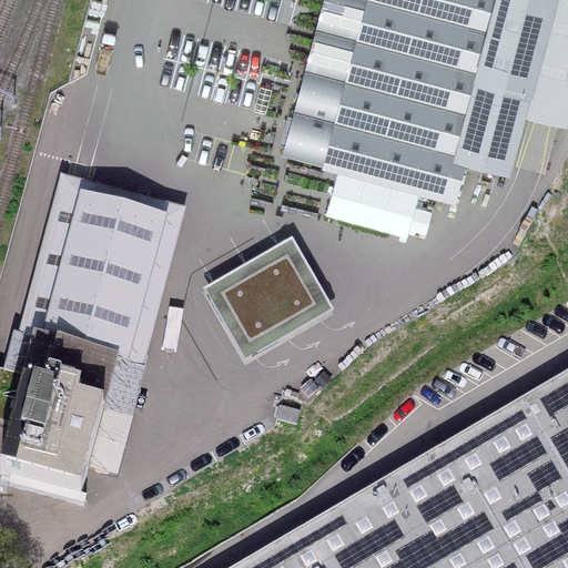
[(567,0),(324,0),(283,156),(456,206),(466,166),(510,179),(527,120),(544,123),(567,130),(567,0)]
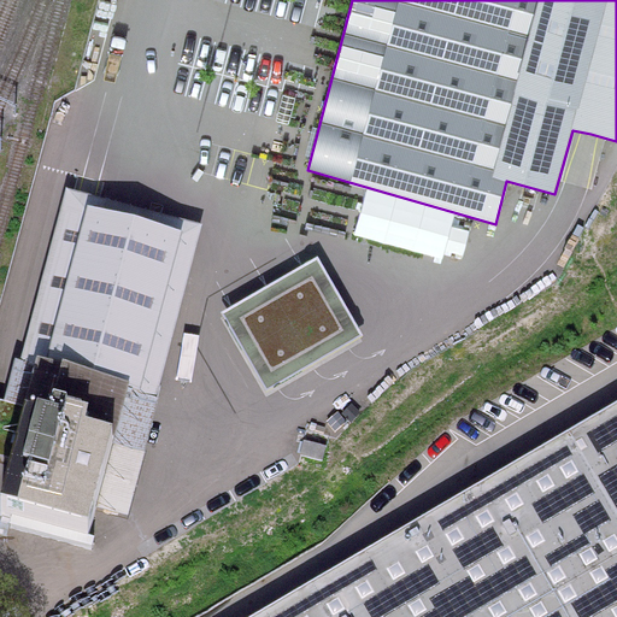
[(124,387),(93,505),(128,513),(204,223),(66,187),(64,199),(184,230),(142,392),(124,387)]
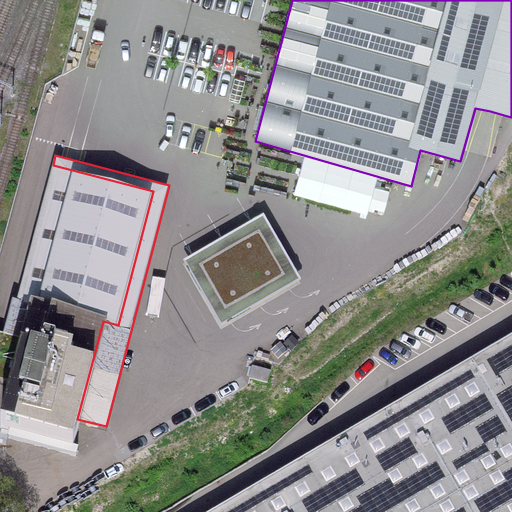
[(153,191),(53,165),(18,297),(31,301),(21,336),(10,380),(2,410),(75,429),(77,419),(103,321),(118,325),(153,191)]
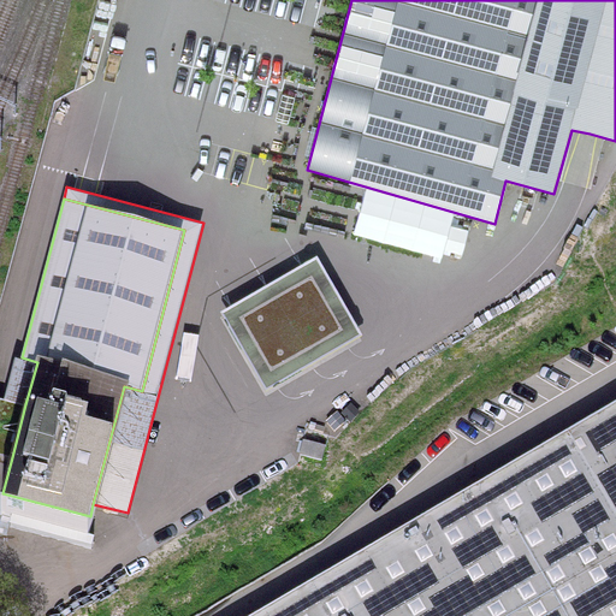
[(318,255),(218,312),(266,395),(365,338),(318,255)]
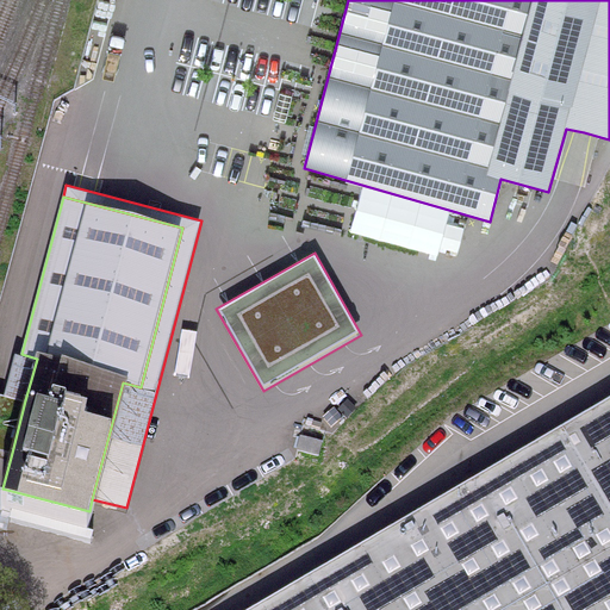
[(37,359),(22,354),(14,353),(4,394),(25,400),(37,359)]
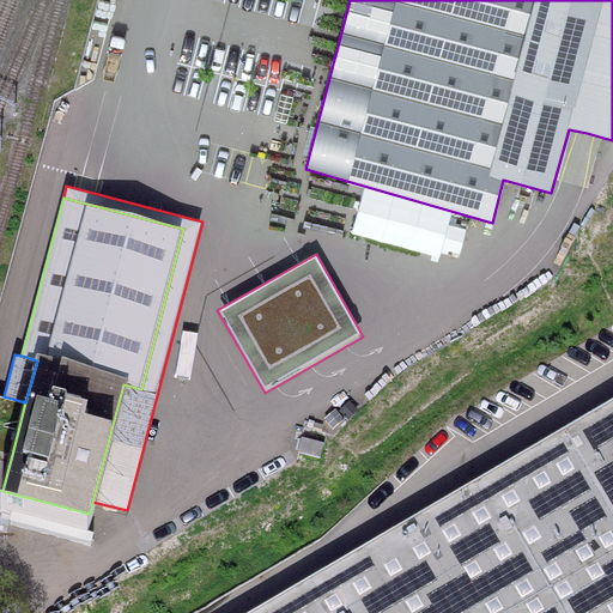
[(0,451),(12,455),(25,402),(4,396),(0,395),(0,451)]
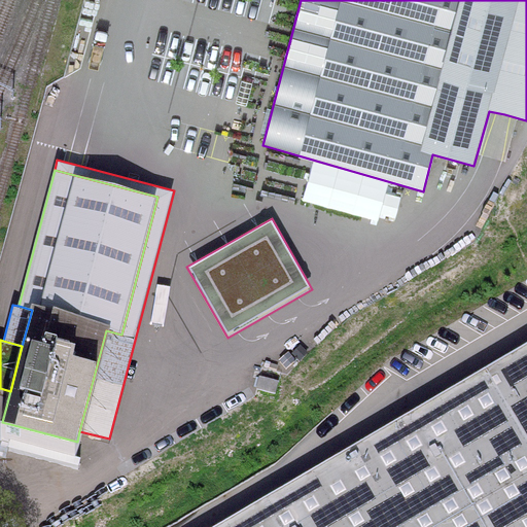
[(526,526),(526,342),(211,526),(526,526)]
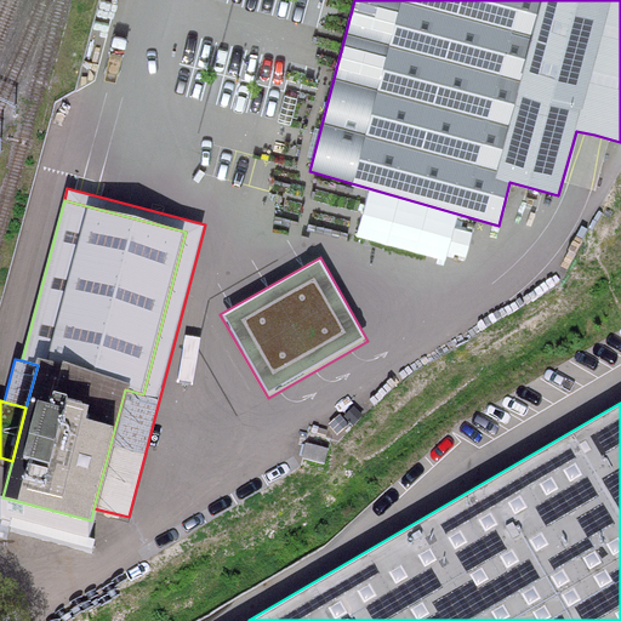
[(329,448),(306,443),(302,456),(325,462),(329,448)]
